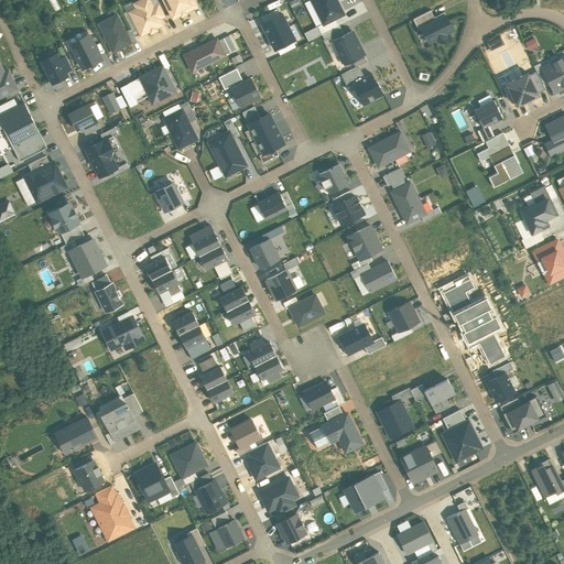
[(131,12),(141,34),(160,24),(158,19),(149,1),(148,0),(142,0),(136,3),(138,9),(131,12)]
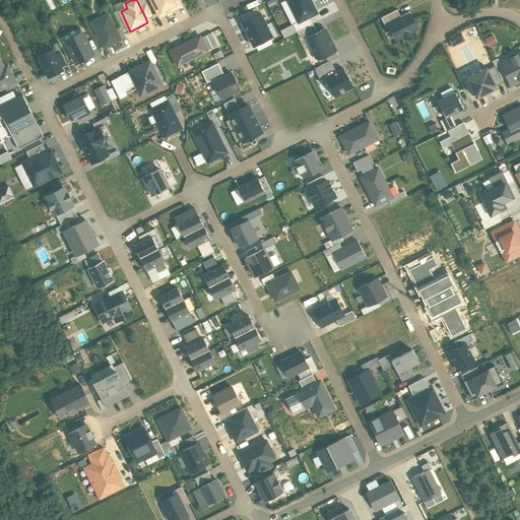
[(139,0),(137,1),(145,17),(151,14),(144,0),(139,0)]
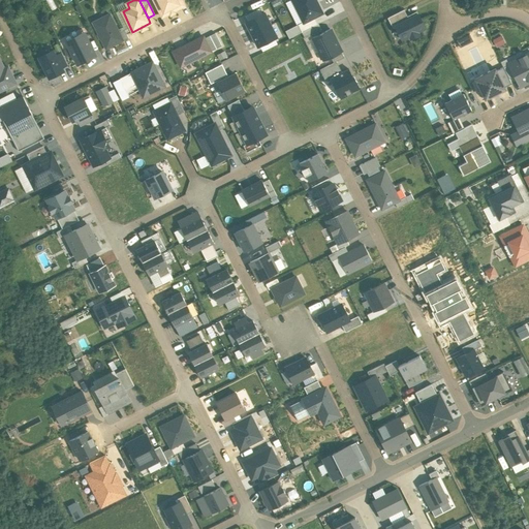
[(154,0),(162,17),(181,7),(177,0),(154,0)]
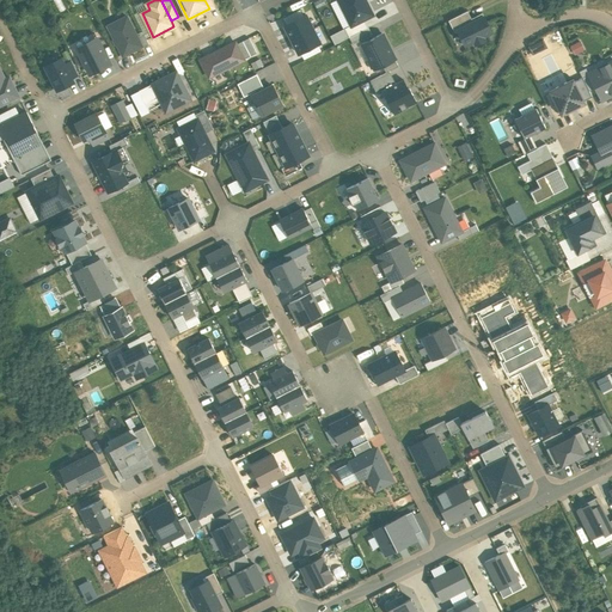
[(337,0),(350,25),(365,18),(372,14),(365,0),(337,0)]
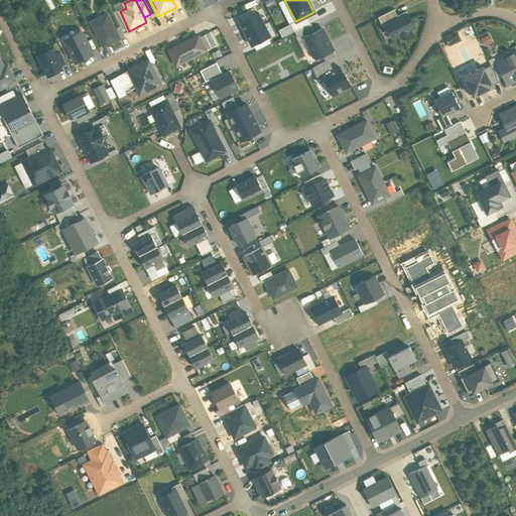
[(386,25),(399,18),(397,15),(394,9),(379,16),(384,26),(386,25)]
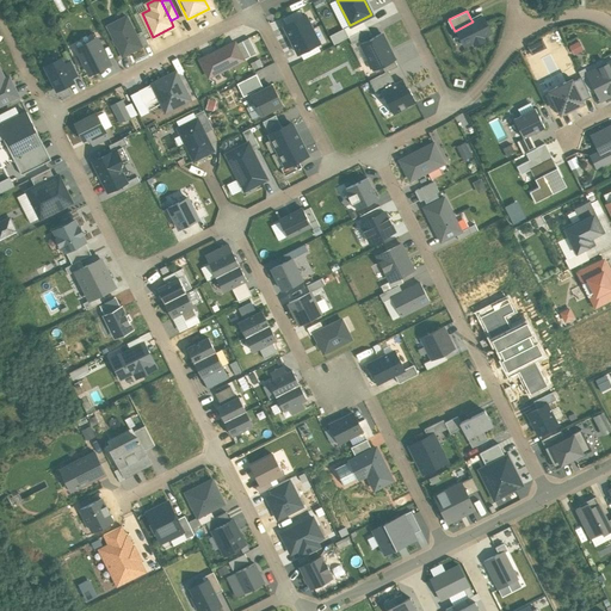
[(284,25),(291,39),(313,29),(306,14),(284,25)]
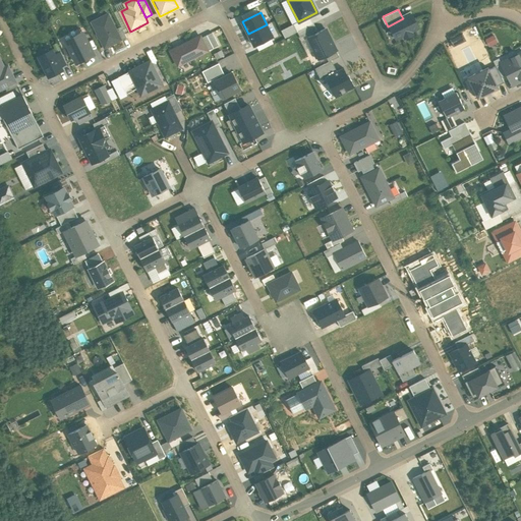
[(92,22),(105,48),(121,40),(116,30),(108,14),(92,22)]
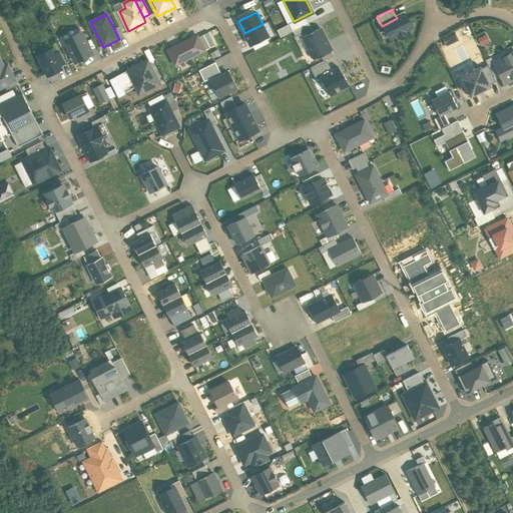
[(397,18),(384,25),(390,37),(397,33),(399,36),(406,32),(405,30),(412,26),(405,14),(397,18)]
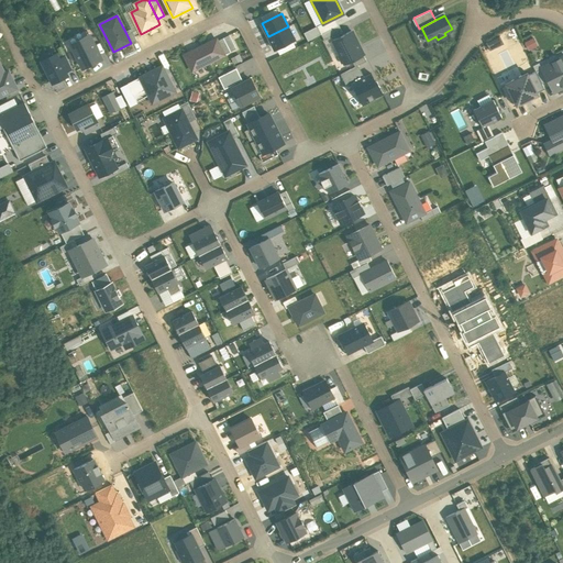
[(317,25),(321,34),(339,25),(335,17),(322,23),(317,25)]
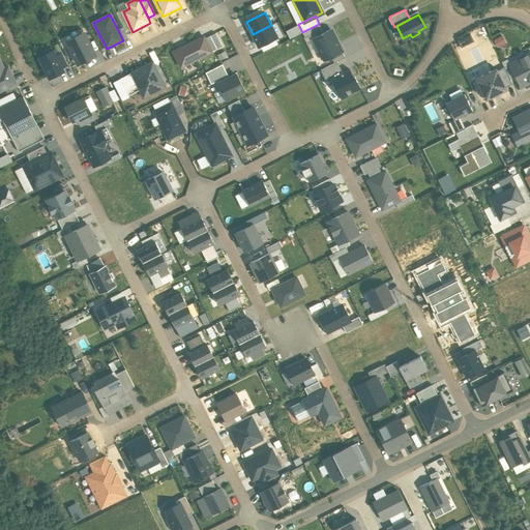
[(319,24),(302,32),(305,37),(322,30),(319,24)]
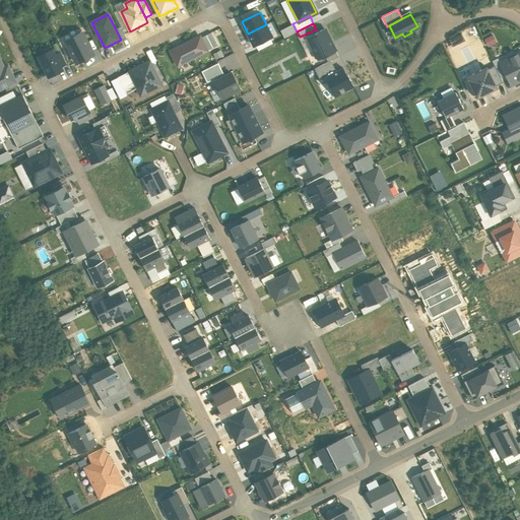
[(248,34),(253,45),(272,37),(266,24),(248,34)]
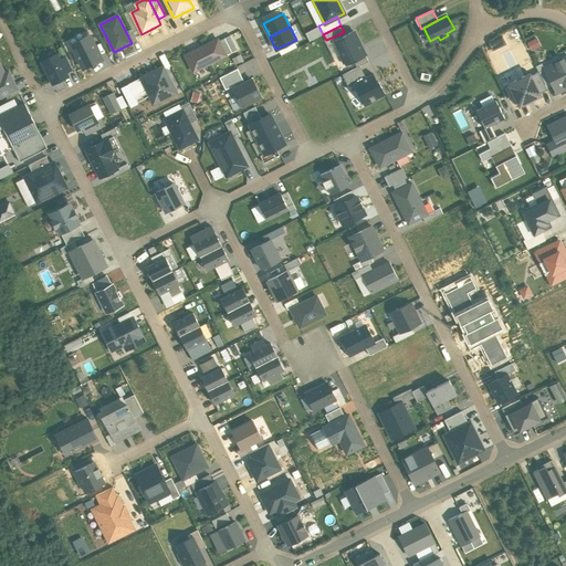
[(126,32),(132,43),(138,41),(132,29),(126,32)]
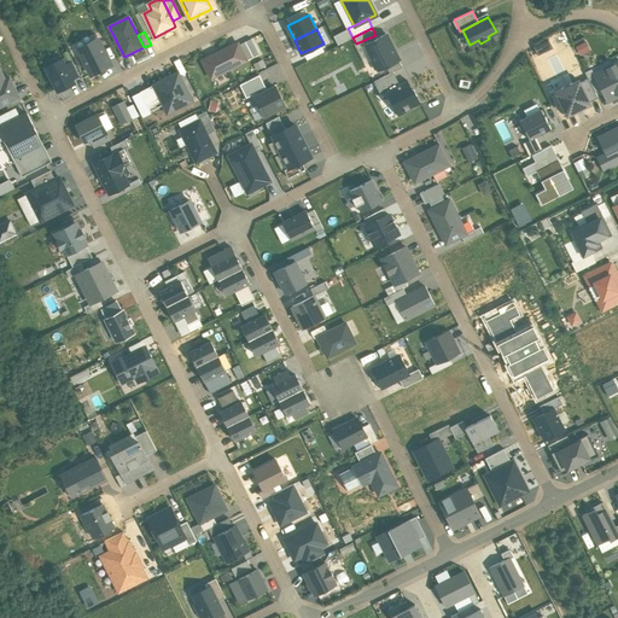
[(386,33),(366,44),(374,60),(372,62),(375,69),(378,68),(379,70),(386,66),(400,59),(386,33)]
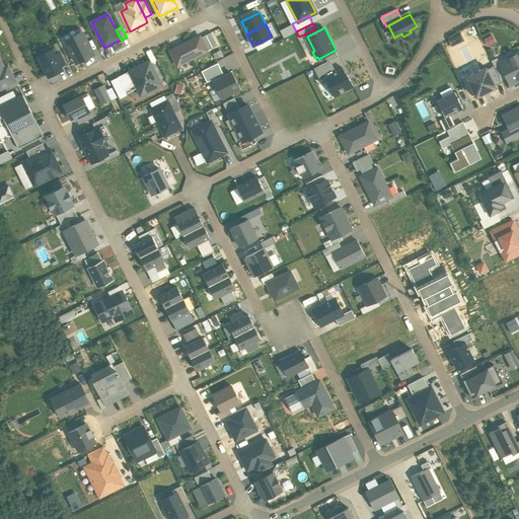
[(211,32),(201,38),(207,50),(218,45),(211,32)]
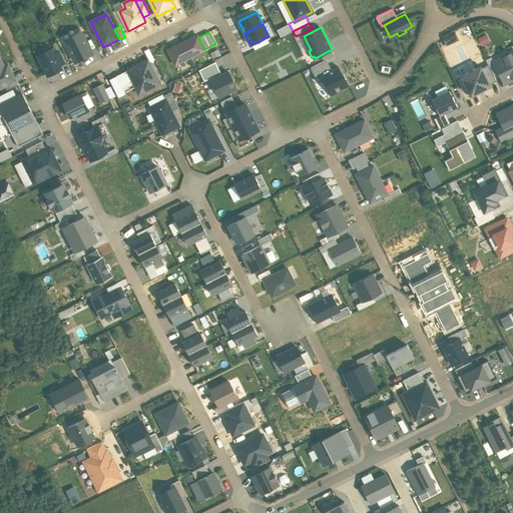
[(481,44),(490,41),(487,32),(478,36),(481,44)]
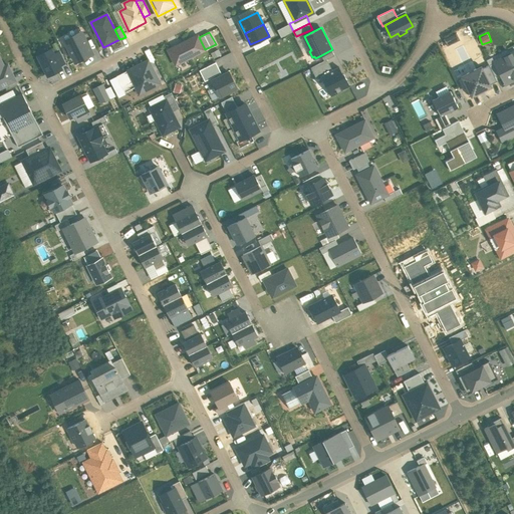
[(199,37),(198,35),(172,48),(180,62),(205,49),(199,37)]
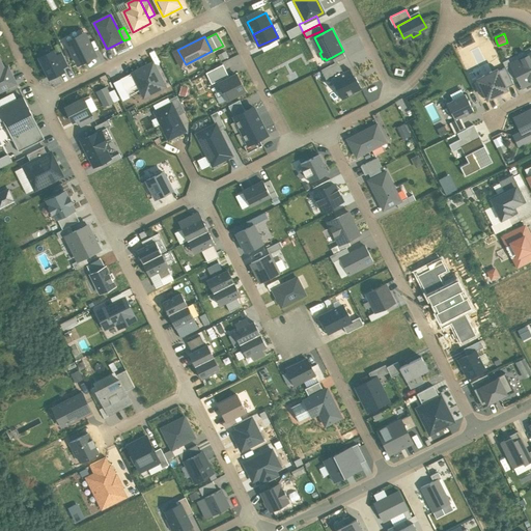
[(86,37),(68,46),(78,63),(94,55),(86,37)]
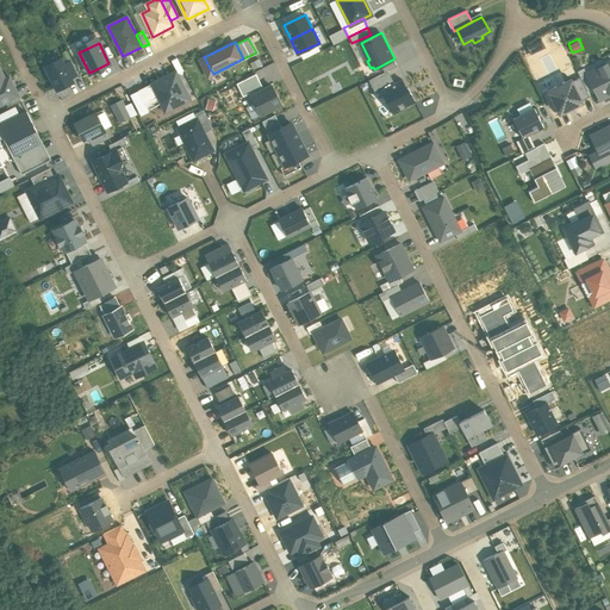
[(45,67),(57,91),(73,82),(70,78),(64,66),(62,58),(45,67)]
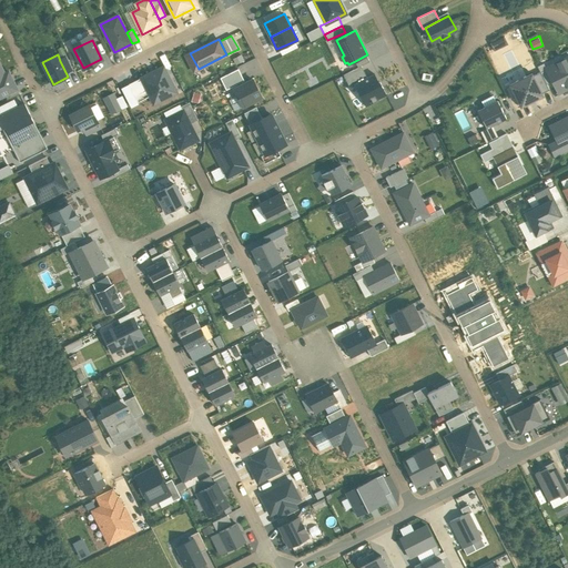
[(241,54),(233,59),(236,64),(244,60),(241,54)]
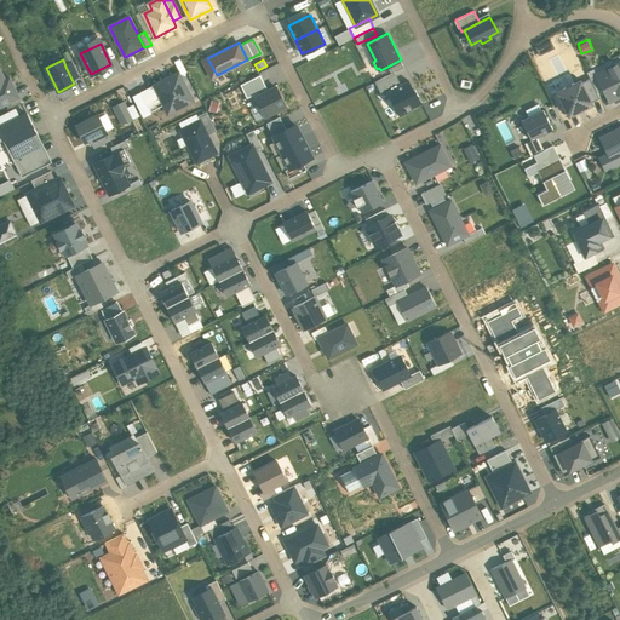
[(401,59),(388,67),(391,73),(405,67),(401,59)]
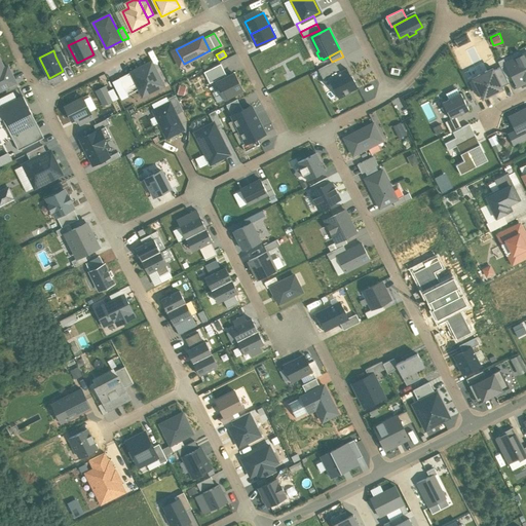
[(525,51),(505,63),(512,74),(517,85),(525,80),(525,51)]
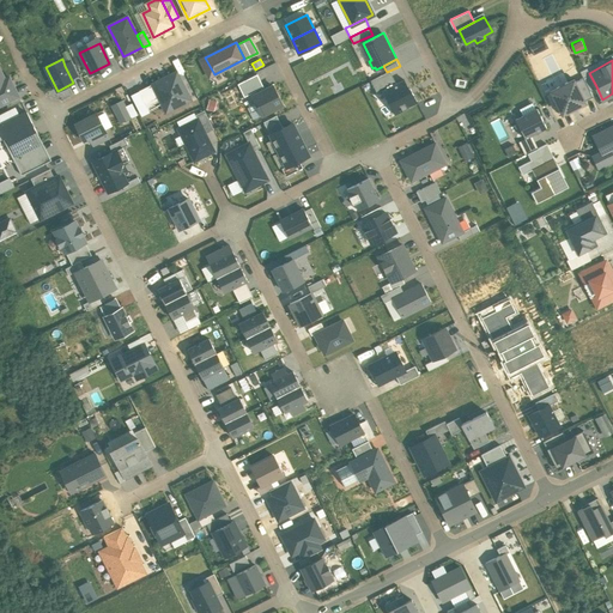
[(73,62),(65,66),(71,78),(79,74),(73,62)]
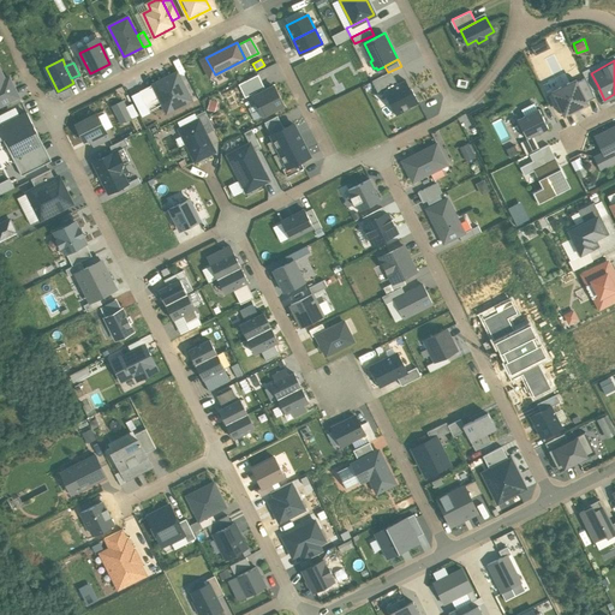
[(9,77),(6,78),(0,67),(0,106),(19,97),(9,77)]
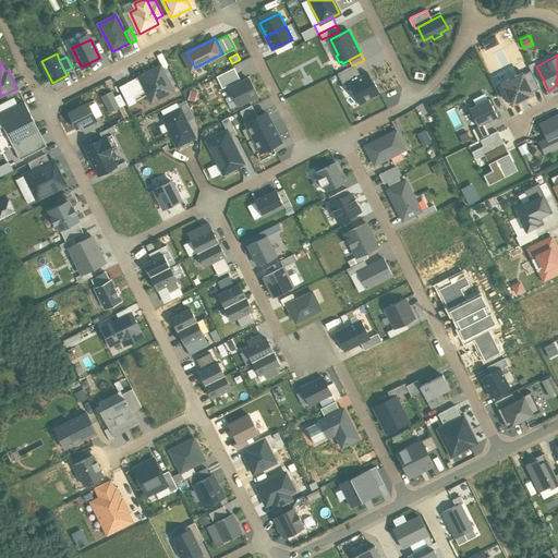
[(531,70),(536,82),(543,79),(536,67),(534,61),(528,64),(531,70)]
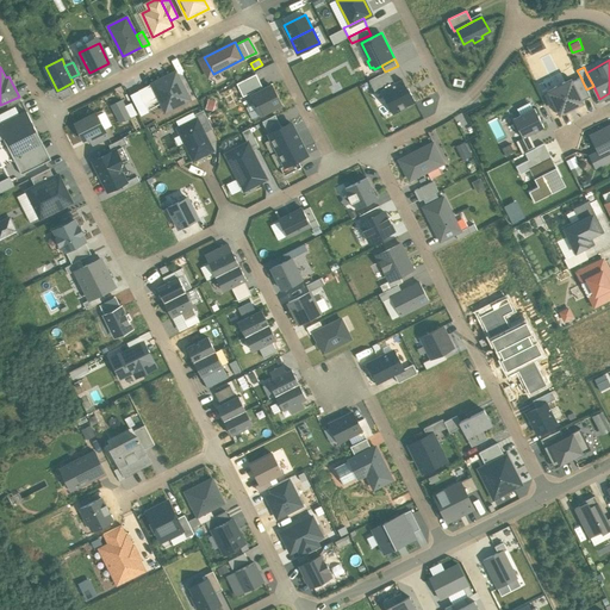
[(162,103),(167,112),(192,99),(176,70),(153,83),(162,103)]
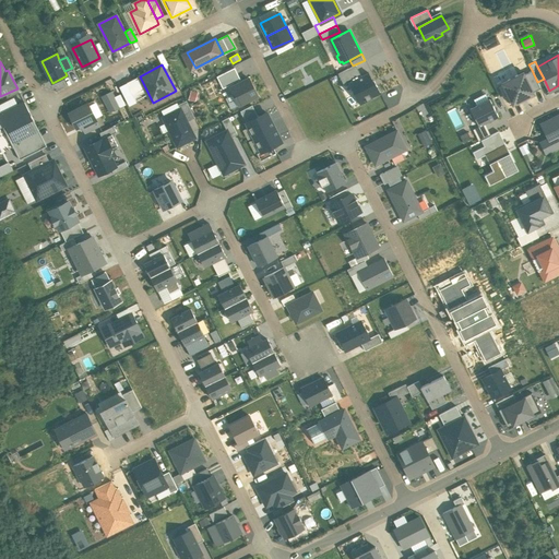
[(349,83),(361,76),(356,64),(337,73),(344,85),(349,83)]
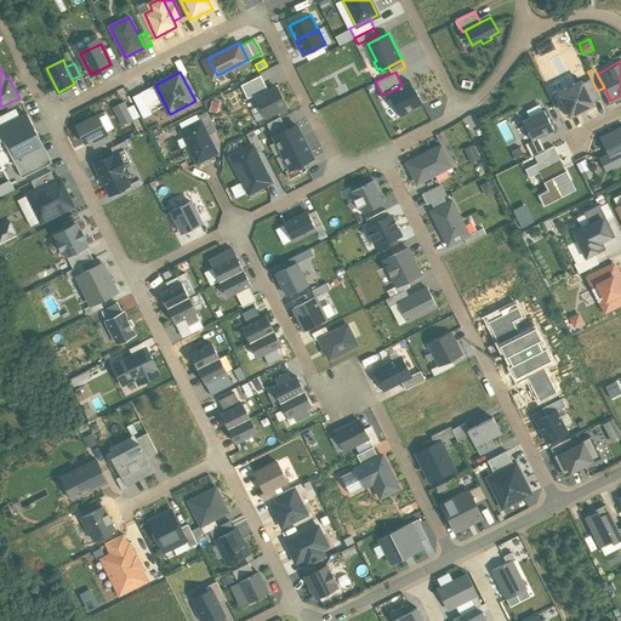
[(254,96),(268,89),(261,75),(240,85),(248,100),(254,96)]
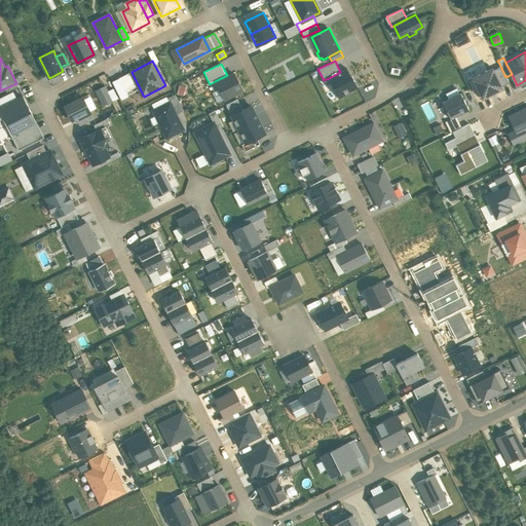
[(505,77),(500,66),(494,69),(501,85),(509,82),(505,77)]
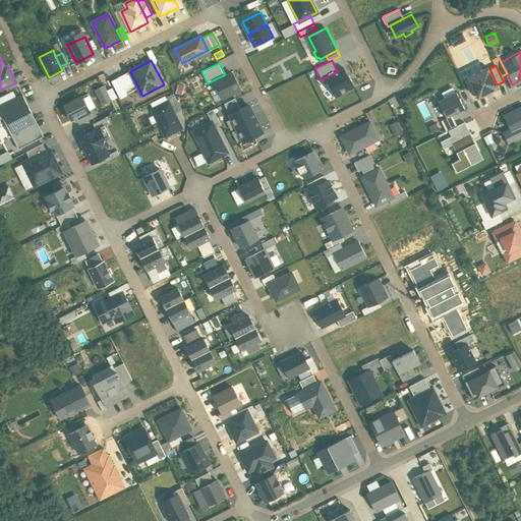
[(499,87),(497,84),(489,68),(487,66),(467,76),(477,97),(499,87)]
